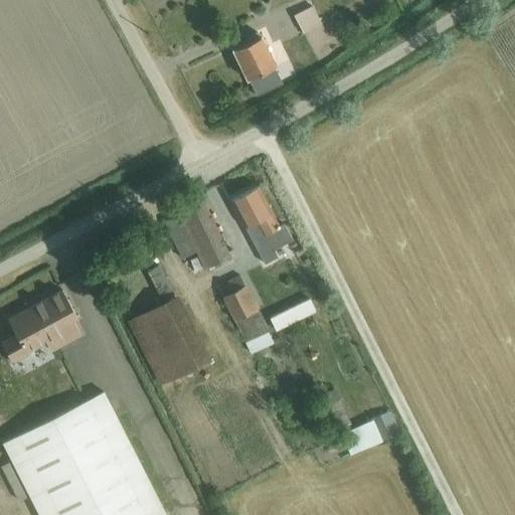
[(312,6),(293,16),(303,34),(322,24),(312,6)]
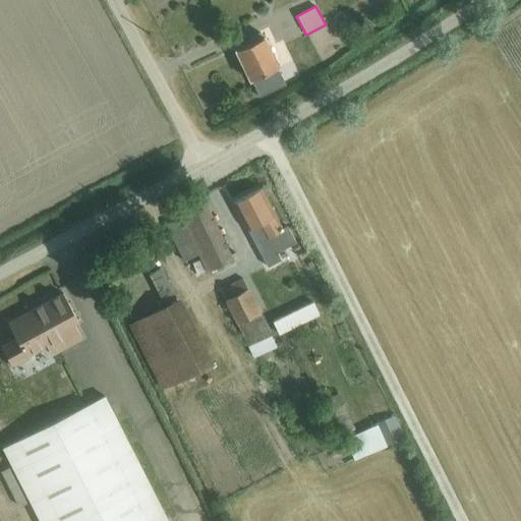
[(252,43),(235,51),(249,81),(250,80),(258,98),(285,85),(278,68),(279,68),(264,37),(259,33),(249,37),(252,43)]
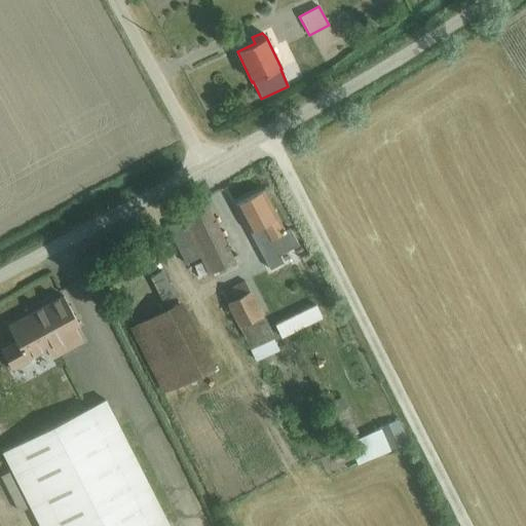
[(263,191),(235,205),(252,236),(253,235),(271,269),(284,263),(279,256),(299,246),(290,228),(285,231),(263,191)]
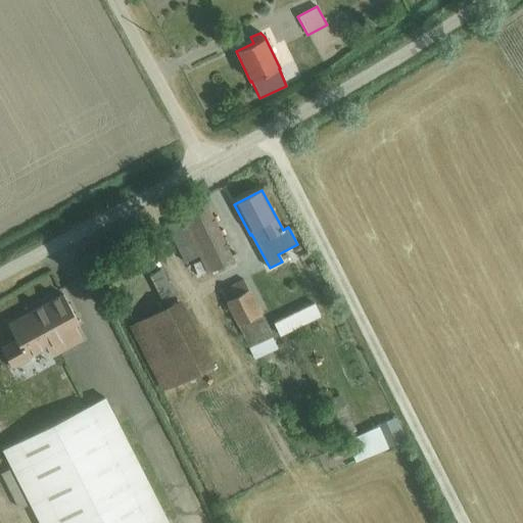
[(185,216),(165,225),(185,264),(198,257),(207,275),(233,262),(205,203),(184,214),(185,216)]
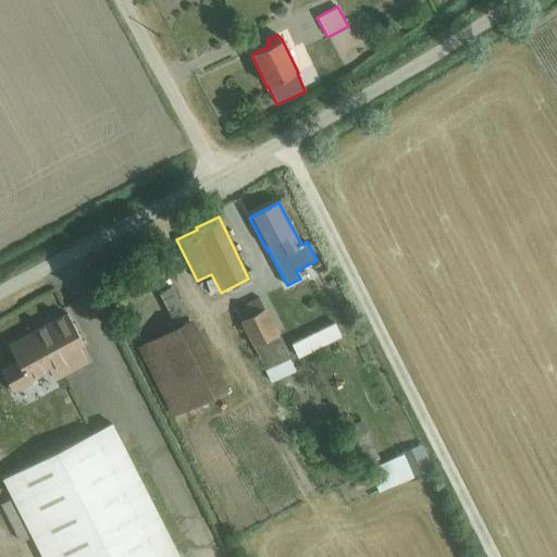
[(176,330),(138,348),(173,417),(229,390),(193,321),(190,322),(171,286),(158,294),(176,330)]
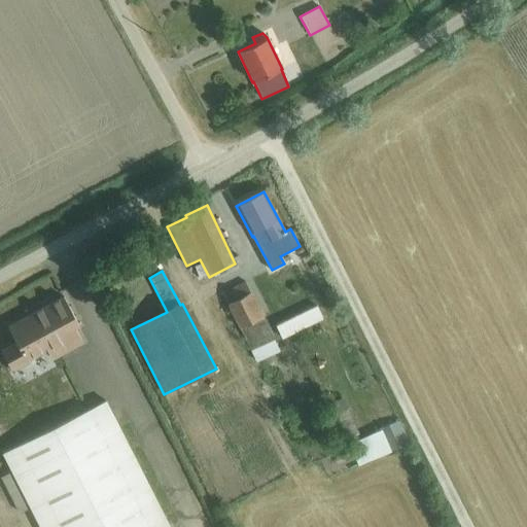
[(246,281),(222,292),(229,305),(226,306),(238,330),(240,329),(250,351),(276,340),(264,316),(265,315),(252,291),(251,292),(246,281)]
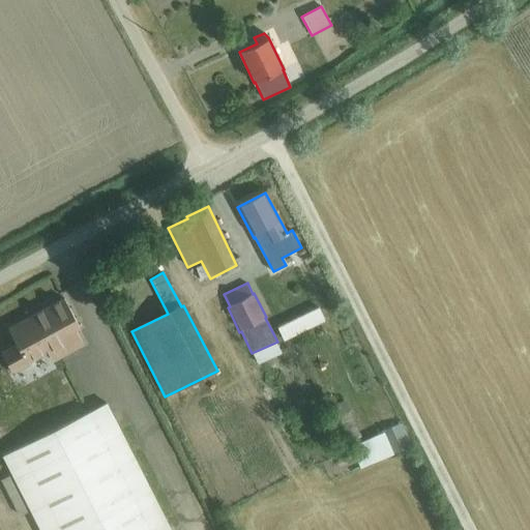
[(16,342),(0,350),(0,351),(12,374),(30,364),(29,361),(42,355),(41,354),(46,351),(52,362),(84,346),(75,329),(78,327),(63,300),(9,329),(16,342)]
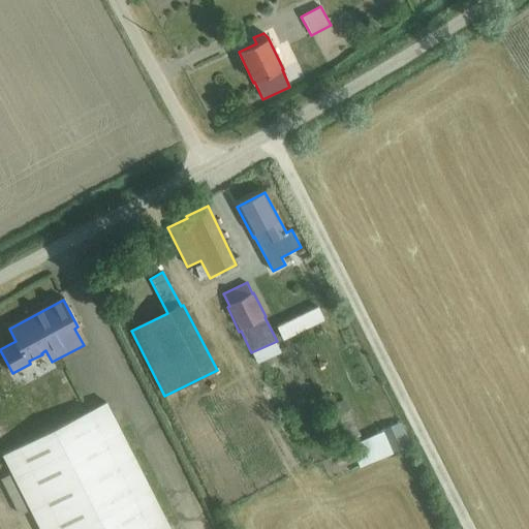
[(317,307),(276,328),(281,339),(322,319),(317,307)]
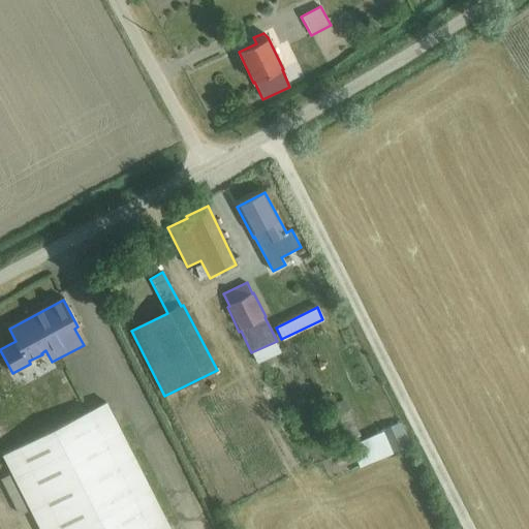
[(344,400),(323,408),(329,418),(330,417),(342,443),(360,436),(348,411),(349,411),(344,400)]
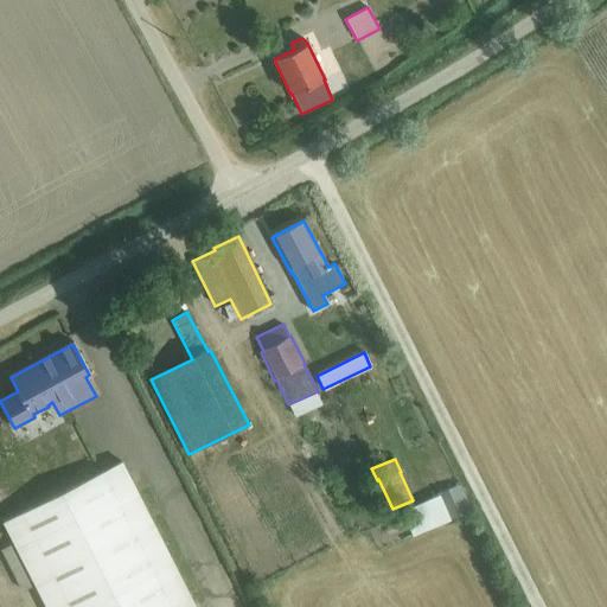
[(11,542),(0,547),(0,548),(21,589),(32,583),(44,606),(197,606),(122,461),(1,523),(11,542)]
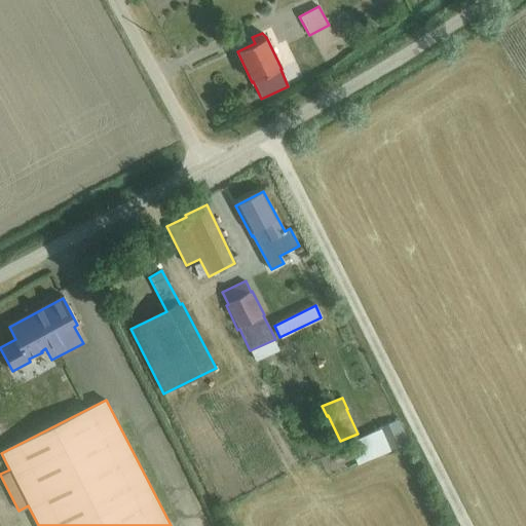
[(397,421),(348,444),(359,465),(408,443),(397,421)]
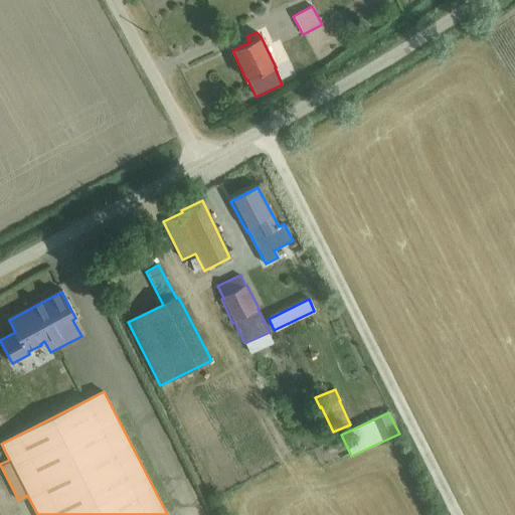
All buildings are outlined.
